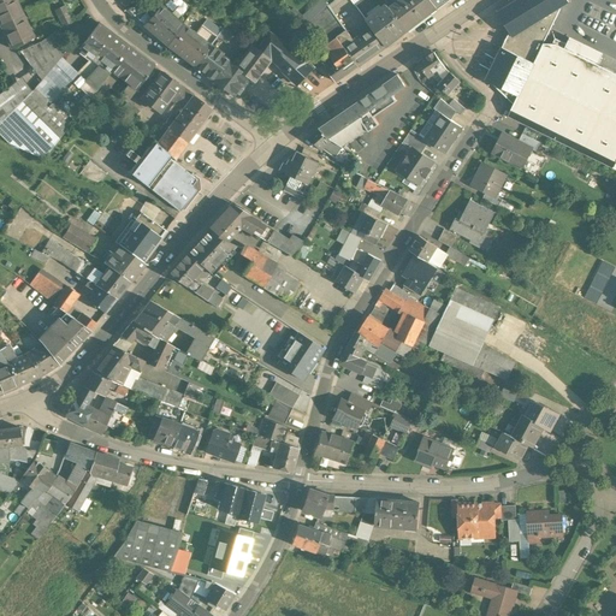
[(15,0),(0,0),(0,27),(11,49),(33,39),(15,0)]
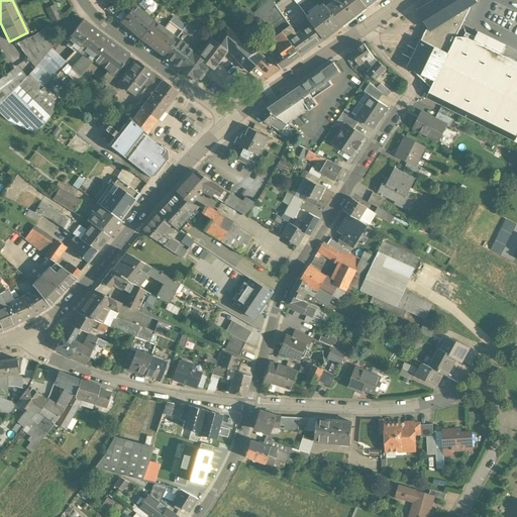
[(280,0),(279,0),(255,22),(269,32),(291,12),(280,0)]
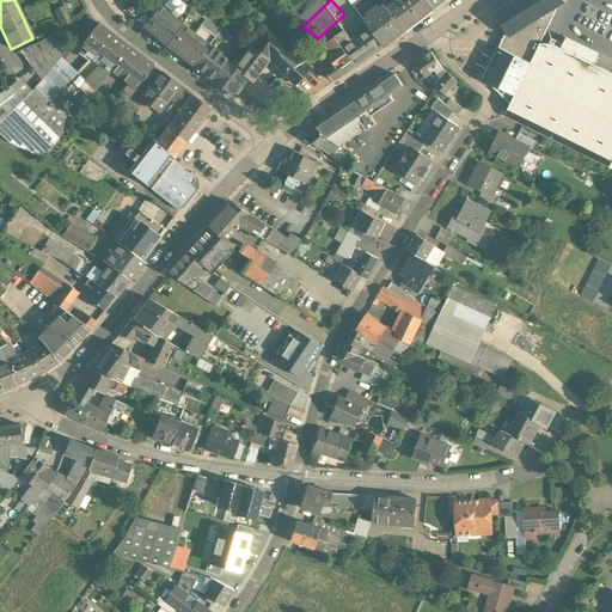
[(398,0),(387,8),(404,31),(434,8),(427,0),(398,0)]
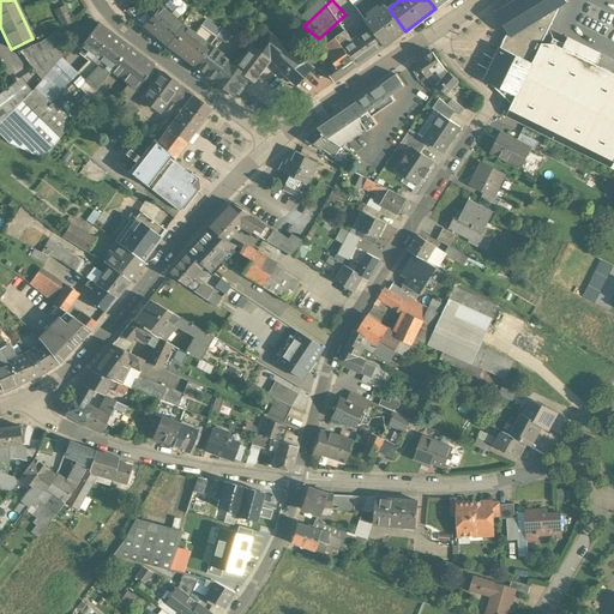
[(565,0),(517,0),(495,13),(507,32),(546,35),(560,7),(566,2),(565,0)]
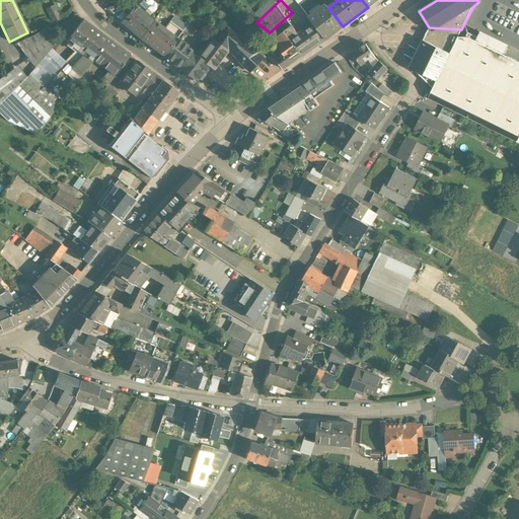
[(121,3),(105,8),(109,12),(123,8),(121,3)]
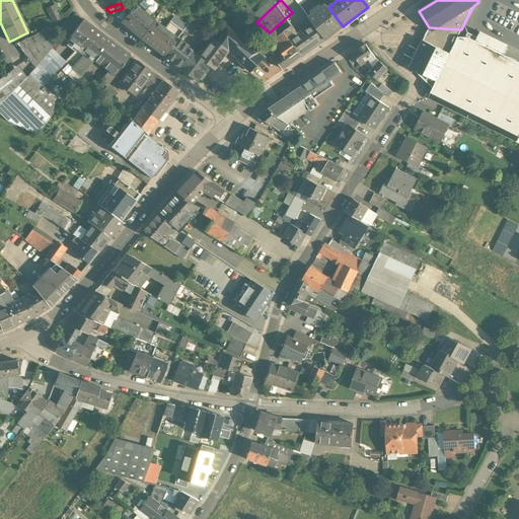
[(327,6),(327,5),(325,4),(307,17),(312,24),(322,38),(335,28),(337,30),(343,26),(328,7),(327,6)]
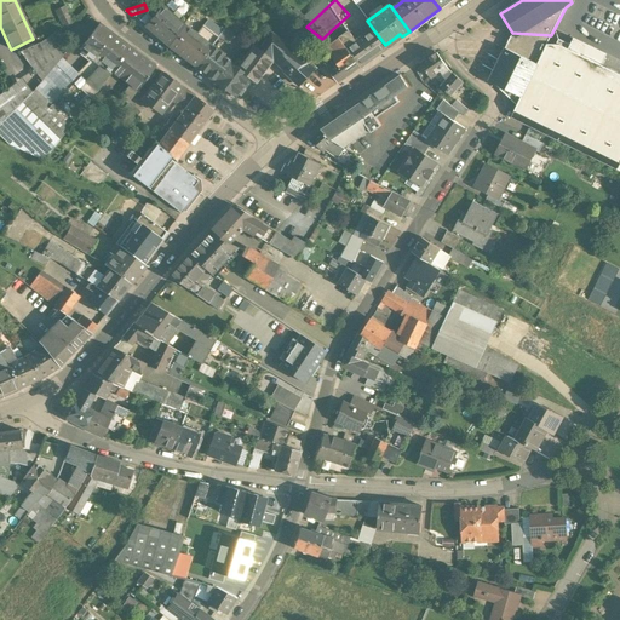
[(161,6),(153,16),(147,10),(131,15),(167,47),(183,26),(161,6)]
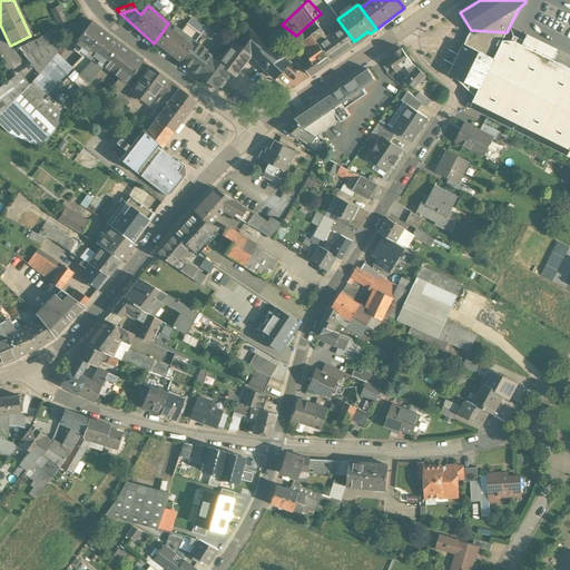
[(60,7),(50,11),(58,26),(67,21),(60,7)]
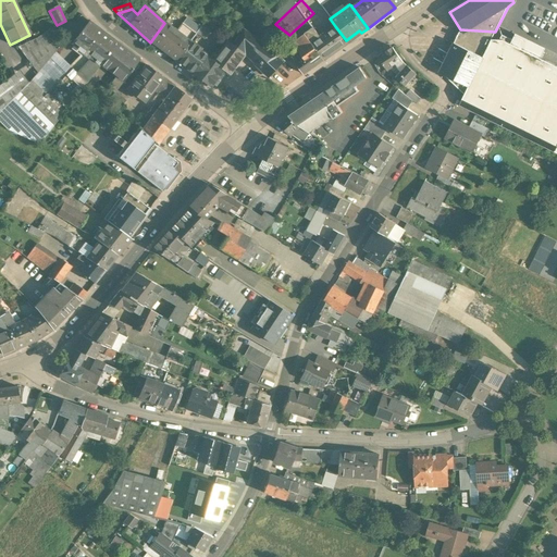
[(116,44),(89,23),(71,46),(83,54),(91,61),(99,66),(99,65),(116,44)]
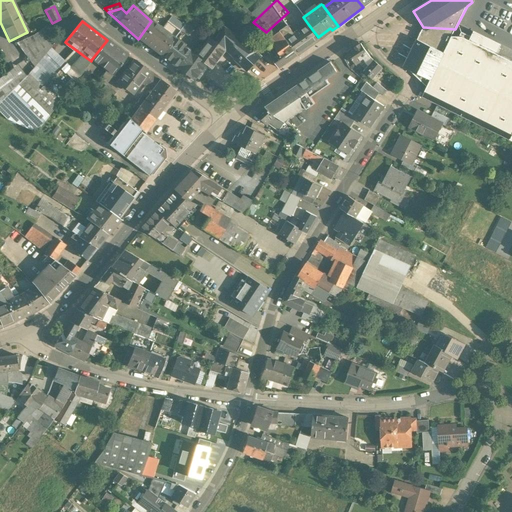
[(162,29),(151,21),(138,39),(160,55),(173,38),(178,31),(167,22),(162,29)]
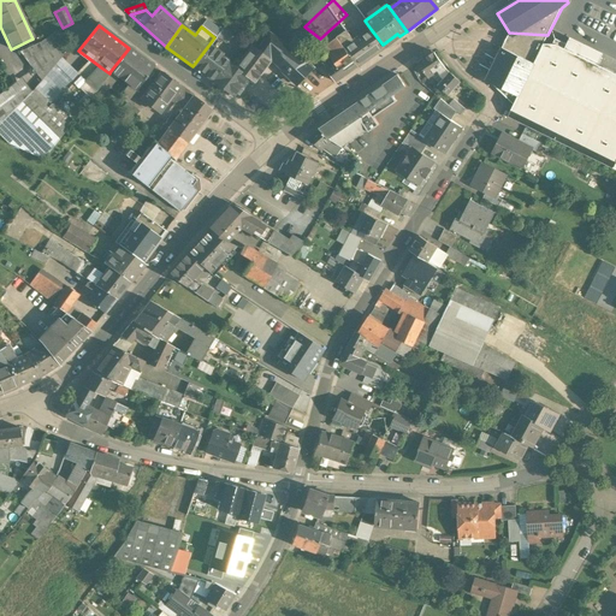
[(371,29),(354,41),(347,31),(336,39),(343,47),(357,67),(378,54),(385,48),(383,45),(371,29)]
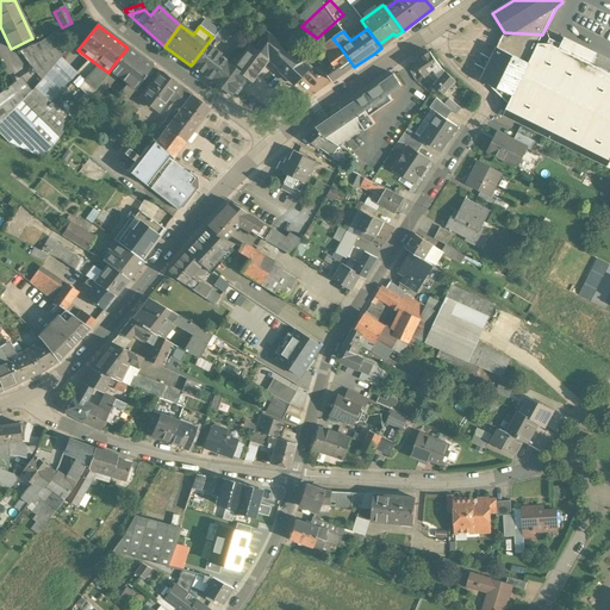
[(39,42),(20,51),(41,81),(61,57),(62,55),(57,48),(66,42),(58,30),(39,42)]
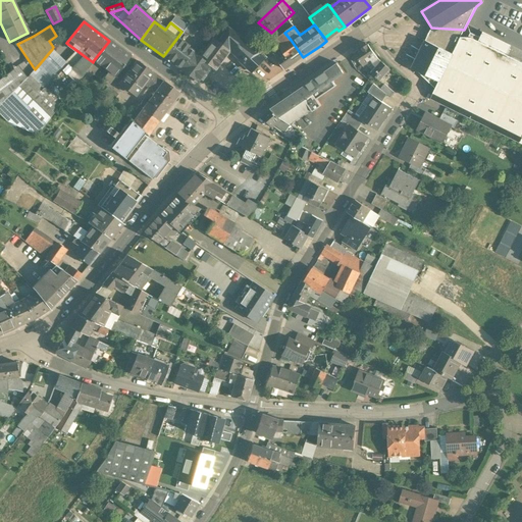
[(468,38),(460,38),(464,30),(431,28),(431,29),(412,68),(415,70),(435,90),(430,98),(430,99),(521,144),(521,63),(506,55),(497,51),(500,44),(481,35),(479,38),(470,34),(468,38)]
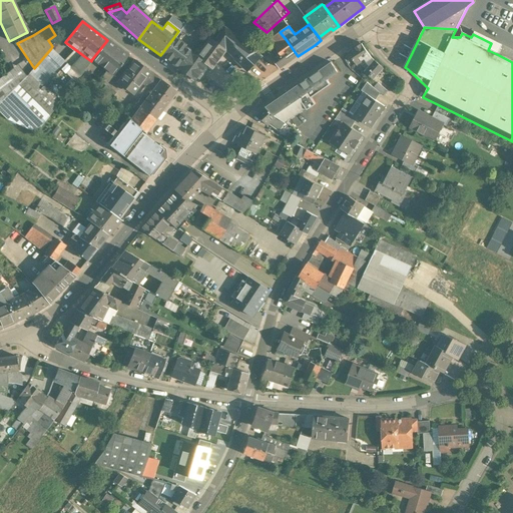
[(255,51),(222,28),(213,41),(224,49),(247,72),(261,58),(254,53),(255,51)]
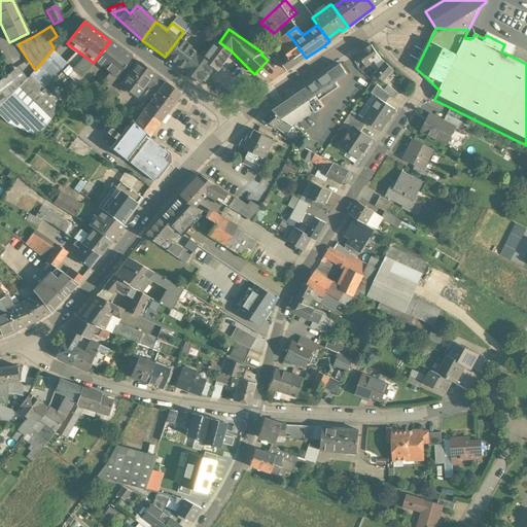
[(516,46),(487,32),(486,35),(504,44),(501,51),(511,56),(516,46)]
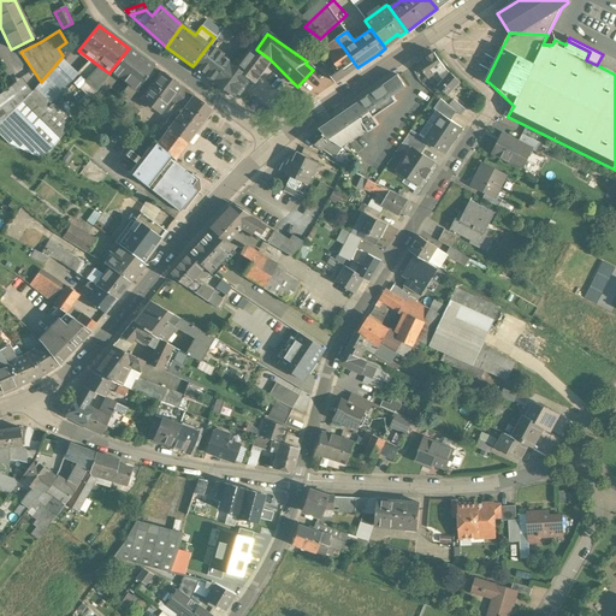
[(329,43),(320,39),(314,43),(323,48),(329,43)]
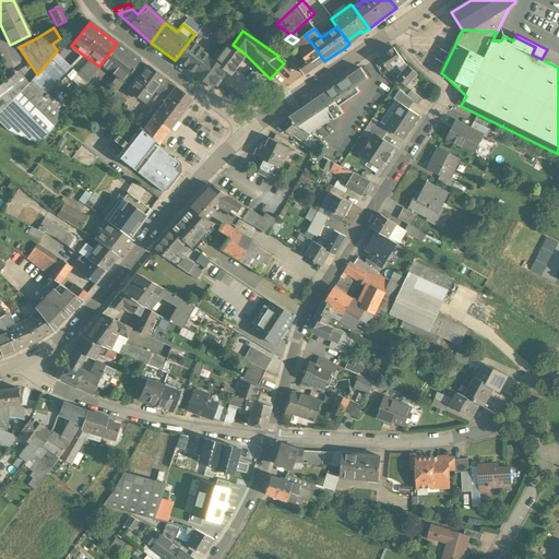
[(324,61),(311,43),(305,35),(298,39),(293,44),(298,50),(308,51),(310,54),(301,59),(296,52),(292,55),(305,75),(324,61)]
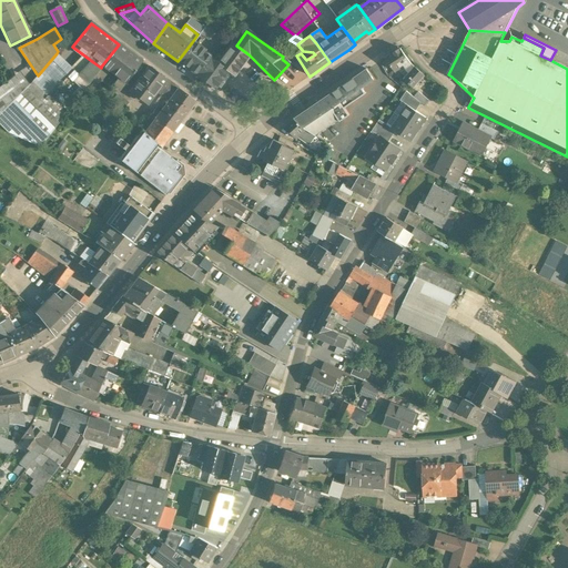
[(231,42),(224,38),(220,44),(225,49),(231,42)]
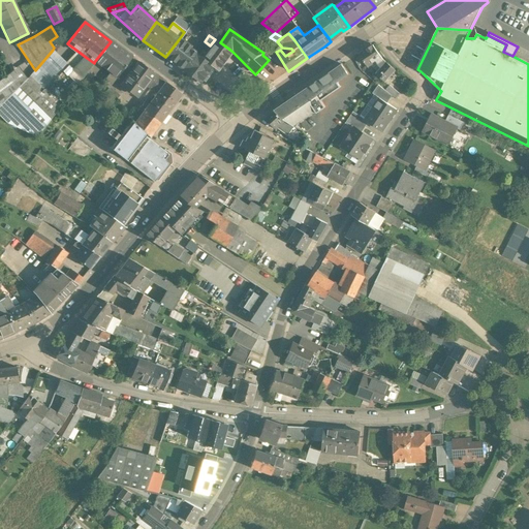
[(189,47),(179,39),(165,57),(198,82),(211,65),(200,58),(188,48),(189,47)]
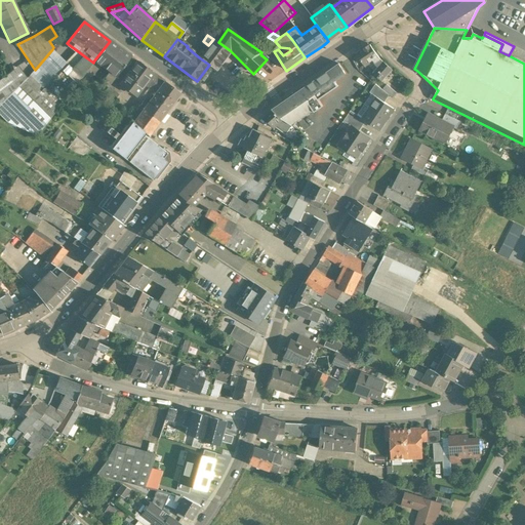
[(218,42),(213,39),(208,45),(199,57),(209,65),(215,69),(230,50),(218,42)]
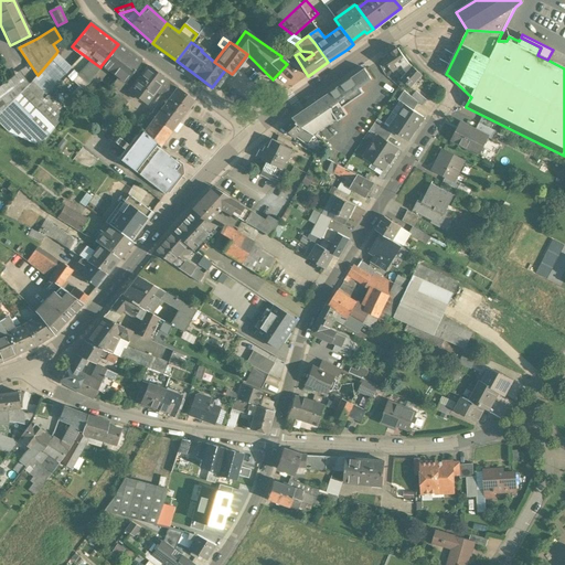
[(140,62),(123,49),(118,44),(100,66),(117,80),(124,84),(140,62)]
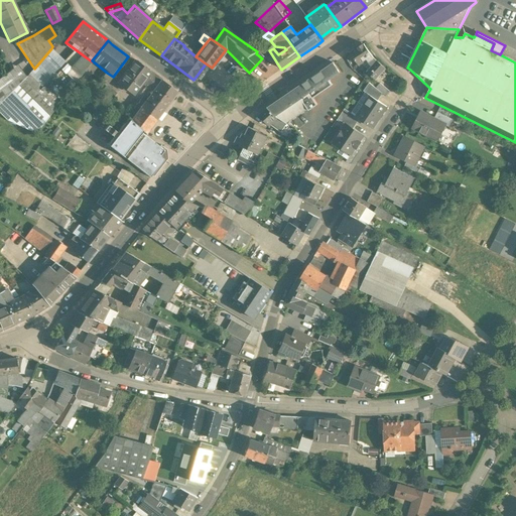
[(364,44),(350,53),(358,66),(366,59),(368,62),(373,58),(364,44)]
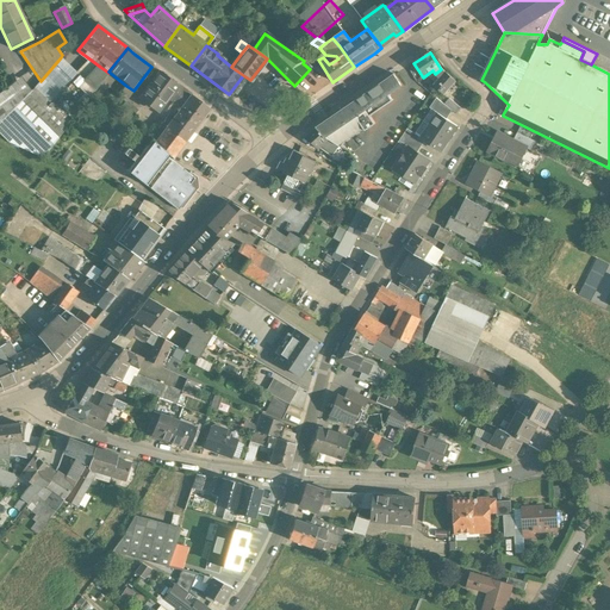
[(41,81),(33,88),(50,104),(78,75),(75,73),(61,57),(41,81)]
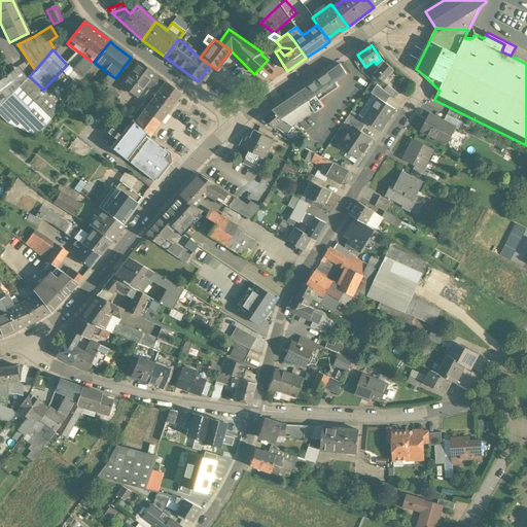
[(86,58),(78,51),(65,63),(67,65),(68,66),(72,62),(74,63),(77,66),(86,58)]
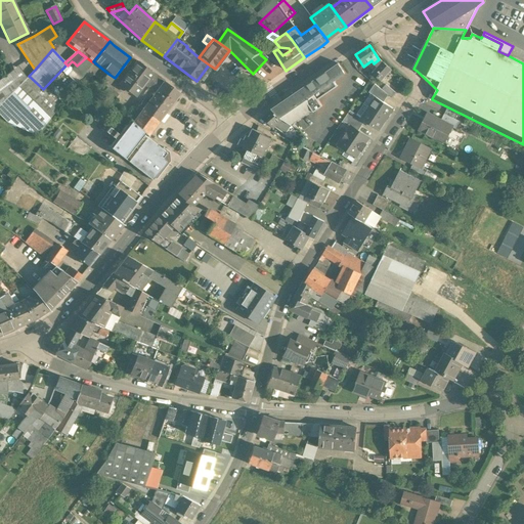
[(67,64),(43,89),(59,106),(79,81),(87,70),(93,62),(86,57),(77,66),(74,62),(72,61),(68,66),(67,64)]
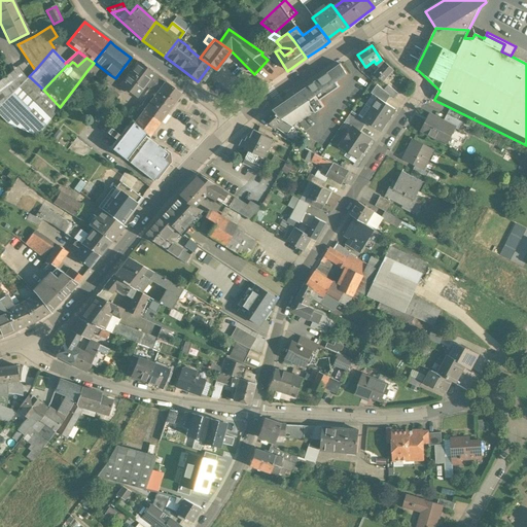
[(393,70),(381,60),(376,64),(380,68),(374,74),(383,82),(393,70)]
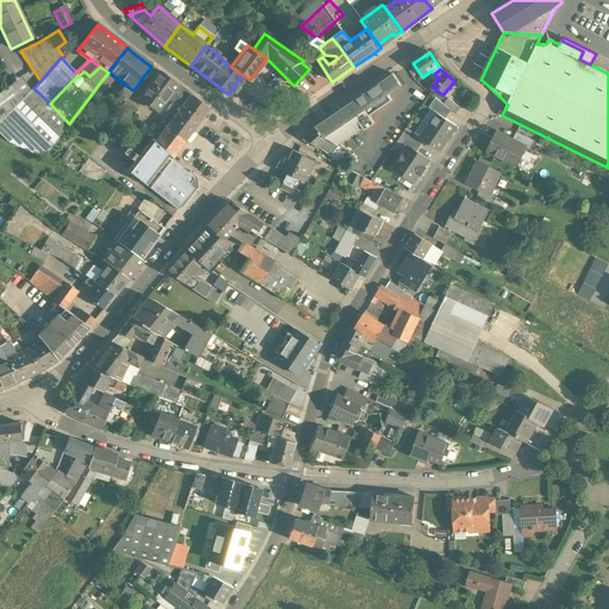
[(183,90),(159,73),(140,98),(158,111),(168,99),(174,104),(183,90)]
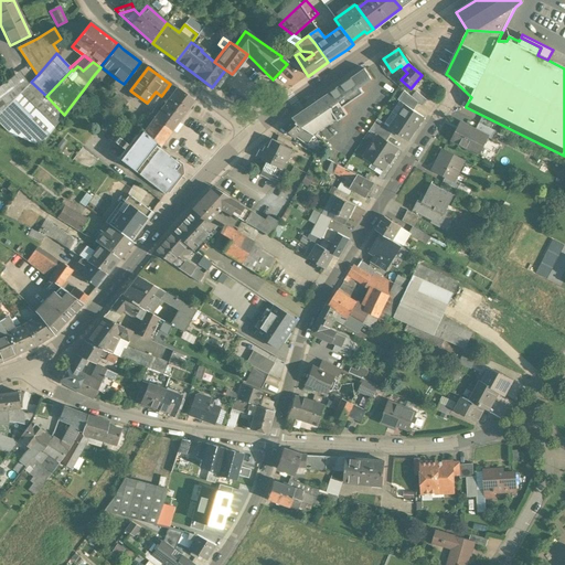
[(364,70),(292,118),(300,128),(301,128),(307,131),(316,137),(317,134),(337,120),(338,121),(348,115),(342,108),(363,94),(360,88),(372,81),(364,70)]
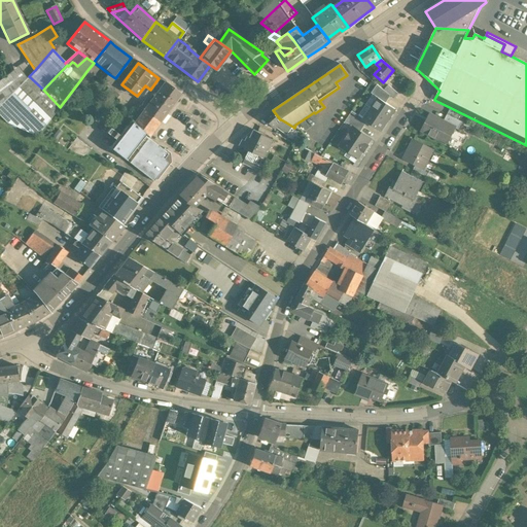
[(88,70),(79,81),(85,86),(95,75),(88,70)]
